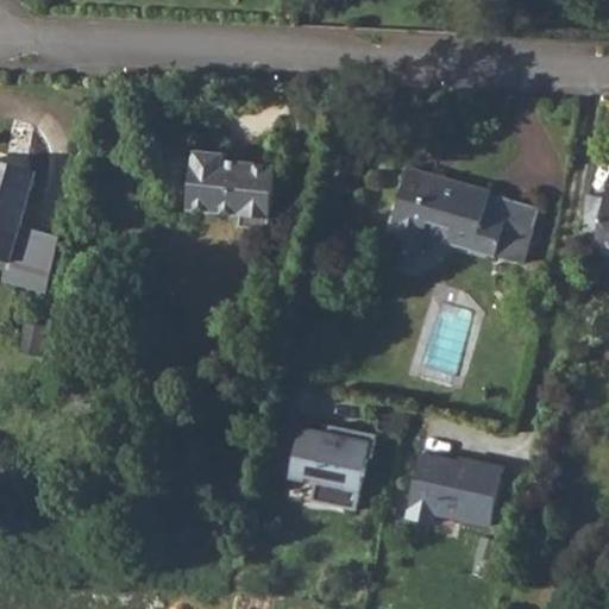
[(224,163),(225,157),(225,151),(192,146),(184,207),(238,214),(238,225),(267,228),(275,164),(237,159),(237,164),(224,163)]
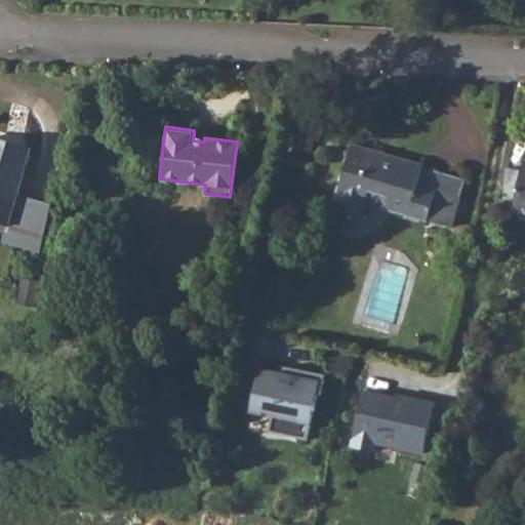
[(0,226),(7,228),(5,235),(38,244),(49,207),(47,206),(15,197),(22,175),(30,151),(0,142),(0,226)]
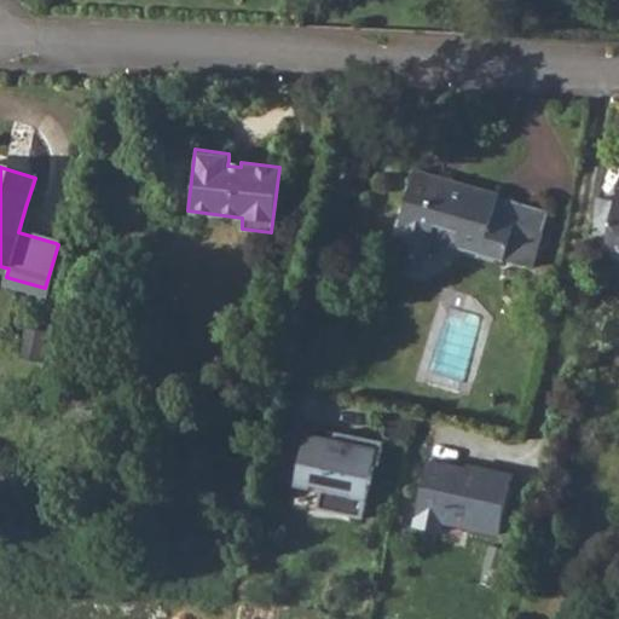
[(499,195),(432,174),(414,169),(397,227),(398,230),(393,247),(428,258),(435,231),(460,238),(457,248),(503,261),(515,221),(493,215),(497,200),(499,195)]
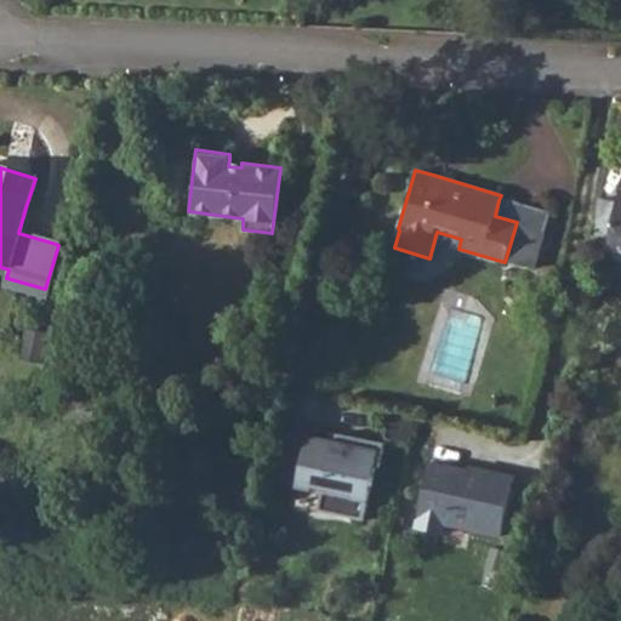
[(615,208),(597,205),(596,216),(590,249),(608,252),(607,255),(620,257),(620,194),(617,194),(615,208)]
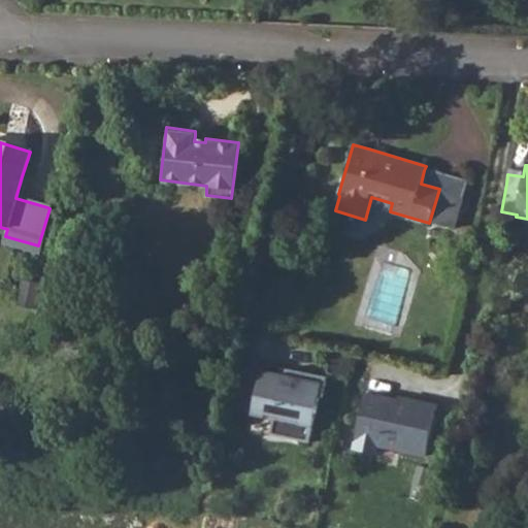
[(297,373),(263,366),(254,411),(278,417),(274,432),(310,439),(320,394),(323,395),(328,373),(298,367),(297,373)]
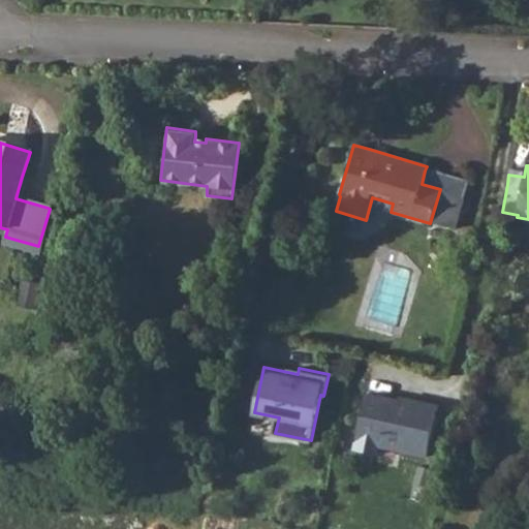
[(358,445),(432,458),(441,403),(367,390),(358,445)]
